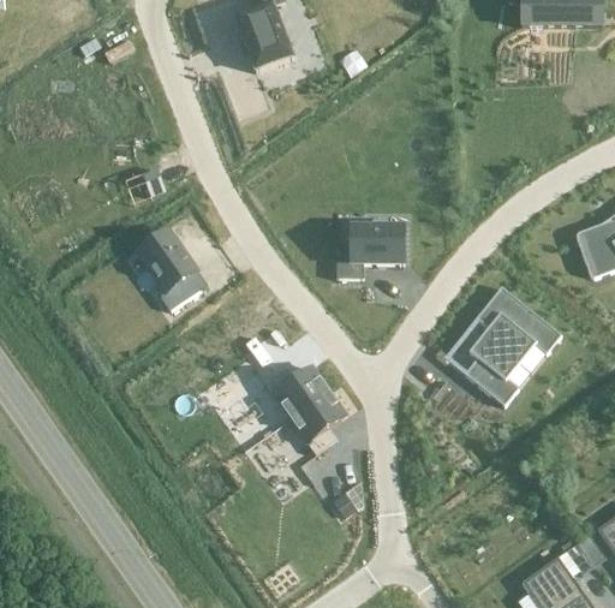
[(237,15),(236,16),(236,18),(237,18),(256,67),(255,67),(256,70),(258,69),(291,57),(293,55),(292,53),(273,4),(281,0),(252,0),(255,9),(238,15),(237,15)]
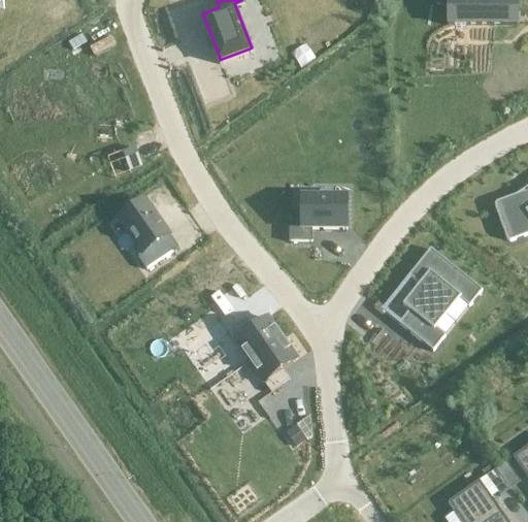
[(448,0),(448,21),(518,21),(518,0),(448,0)]
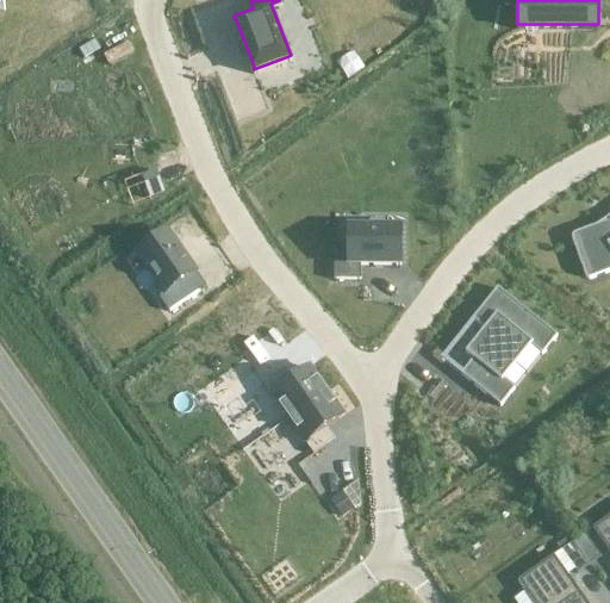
[(153,169),(137,175),(147,200),(161,194),(153,169)]
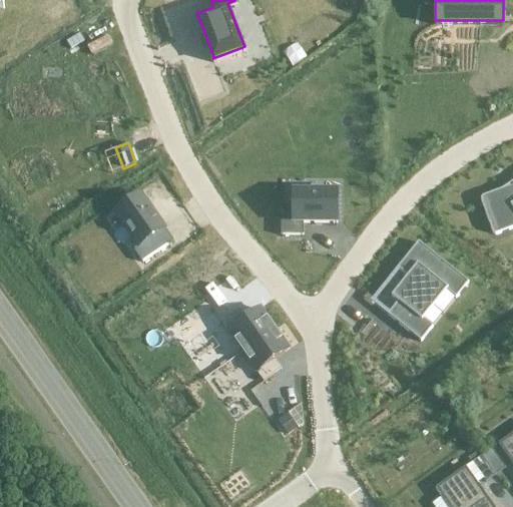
[(480,194),(480,195),(492,228),(493,229),(494,230),(495,230),(512,223),(512,180),(482,192),(481,192),(481,193),(480,193),(480,194)]
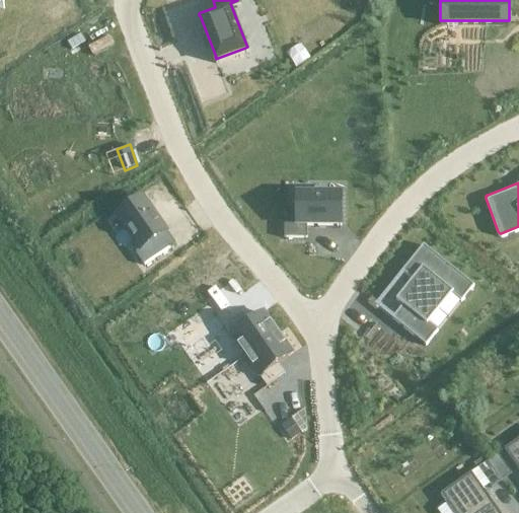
[(296,220),(284,220),(284,233),(307,233),(307,221),(341,221),(341,191),(296,191),(296,220)]
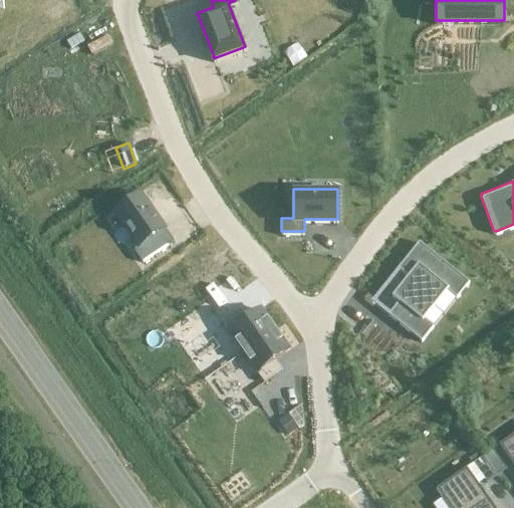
[(140,192),(115,209),(140,242),(135,246),(144,258),(169,240),(160,228),(163,225),(140,192)]
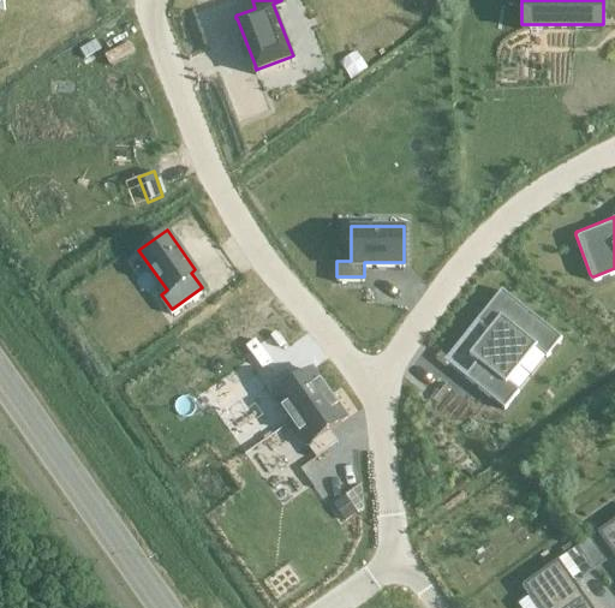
[(477,357),(465,373),(505,404),(519,387),(507,377),(535,343),(547,352),(562,333),(501,285),(476,316),(489,326),(469,351),(477,357)]
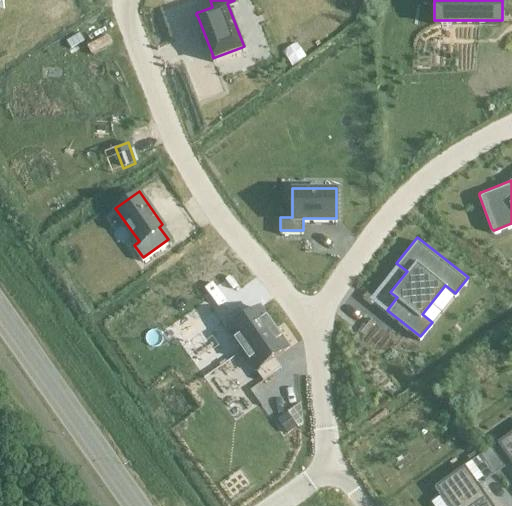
[(231,308),(220,316),(241,347),(274,324),(259,304),(238,318),(231,308)]
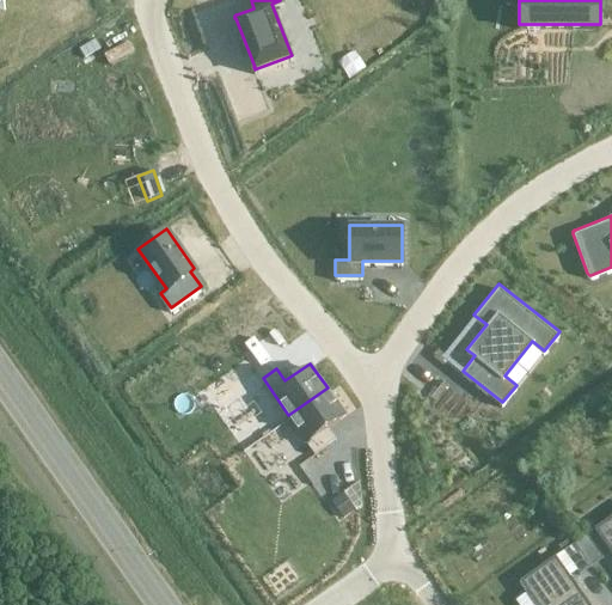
[(328,387),(288,415),(313,451),(328,442),(319,431),(344,413),(328,387)]
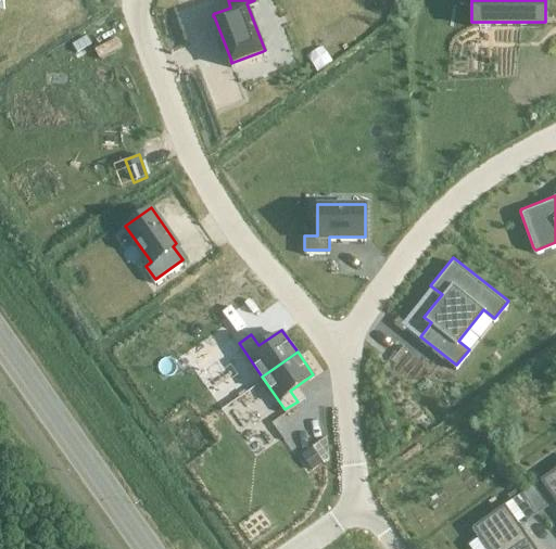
[(312,444),(302,451),(312,465),(323,458),(312,444)]
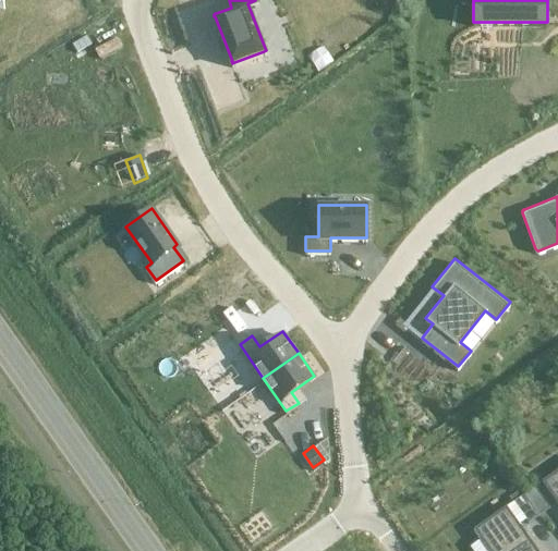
[(557,466),(542,478),(557,500),(557,466)]
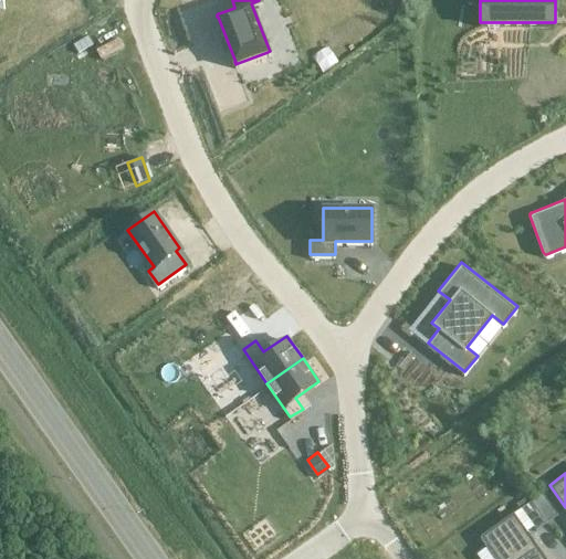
[(547,519),(558,512),(543,491),(532,497),(547,519)]
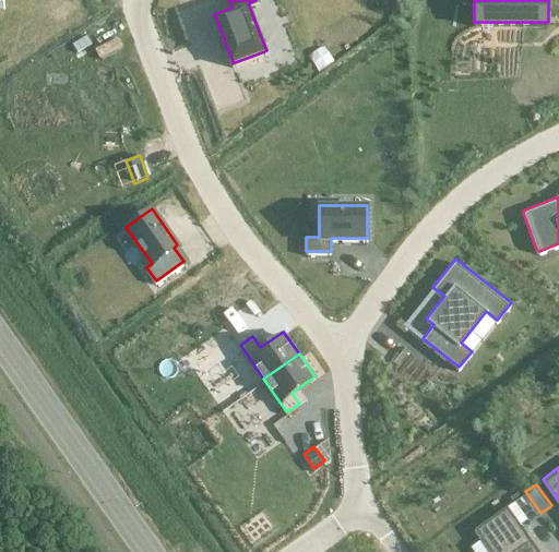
[(540,513),(525,491),(514,499),(530,520),(540,513)]
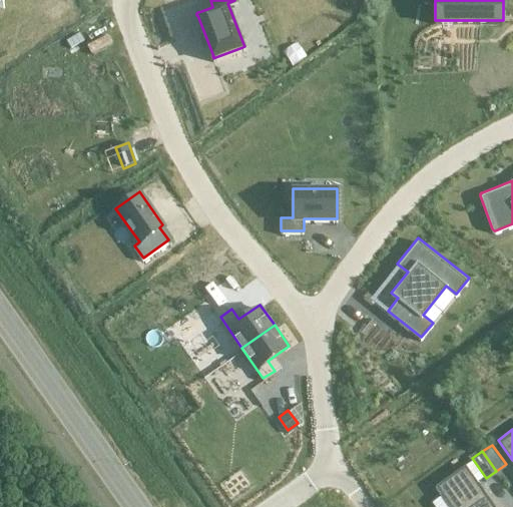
[(442,493),(432,499),(437,506),(496,506),(466,463),(436,484),(442,493)]
